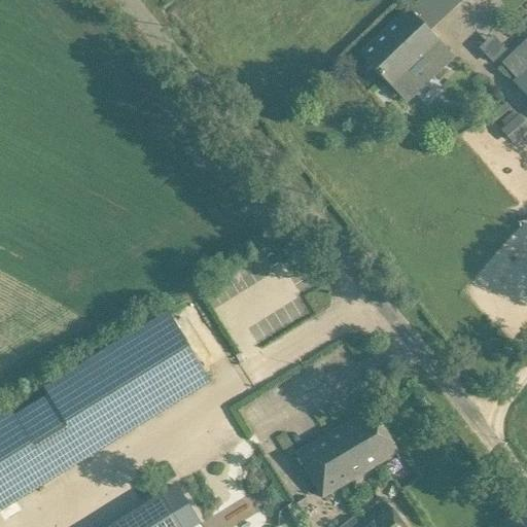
[(407,102),(422,88),(453,57),(428,32),(461,0),(419,0),(409,10),(376,40),(361,55),(407,102)]
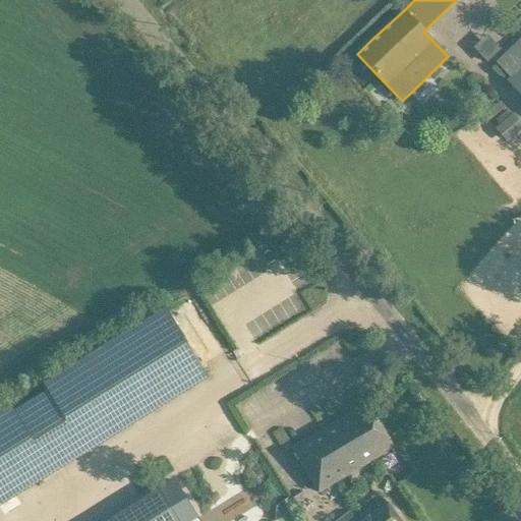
[(520,42),(512,51),(520,60),(520,69),(508,81),(520,96),(520,42)]
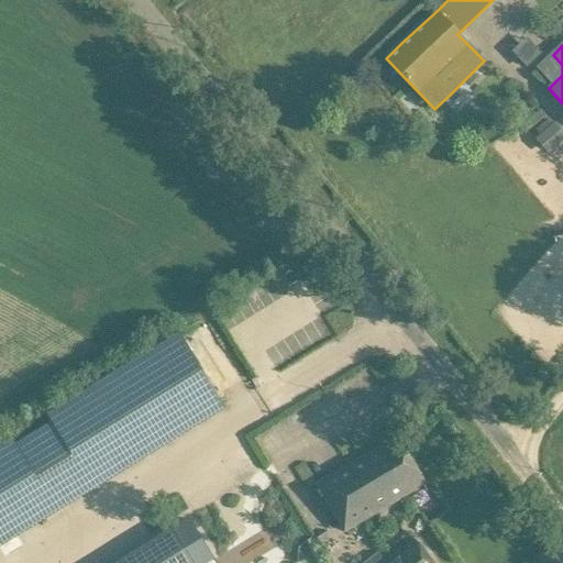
[(533,133),(549,152),(562,139),(562,130),(552,117),(533,133)]
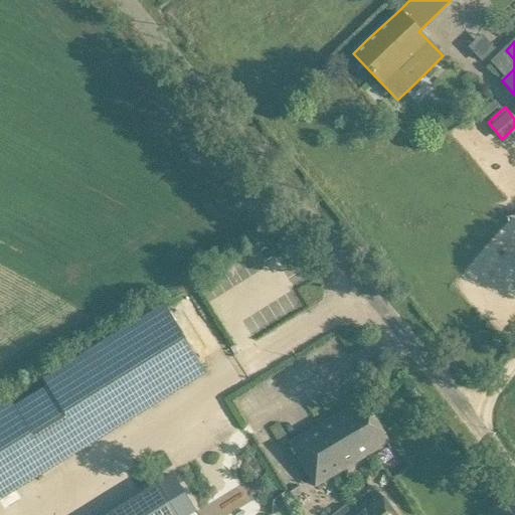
[(0,405),(0,500),(206,373),(164,305),(42,380),(10,399),(0,405)]
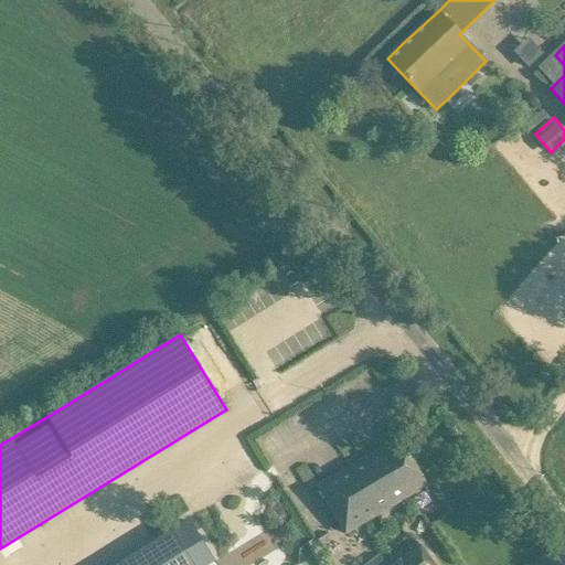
[(380,450),(319,487),(345,532),(426,484),(400,439),(380,450)]
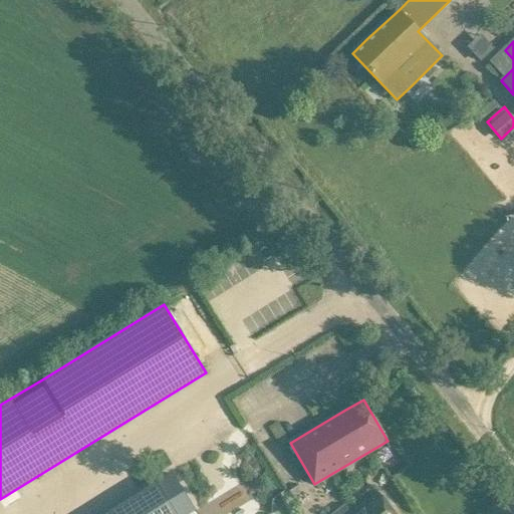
[(140,493),(104,513),(196,513),(172,474),(140,493)]
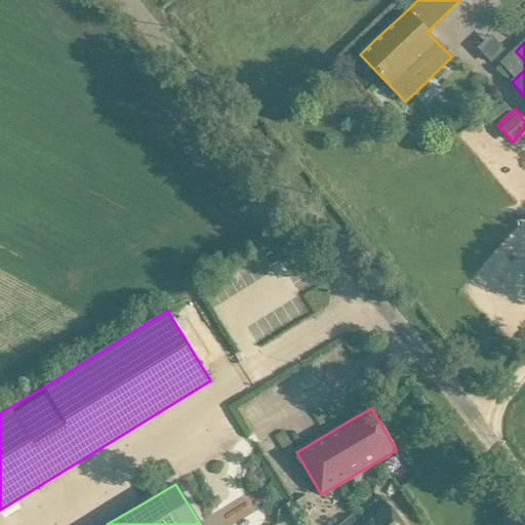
[(403,524),(387,502),(358,524),(357,524),(356,524),(403,524)]
